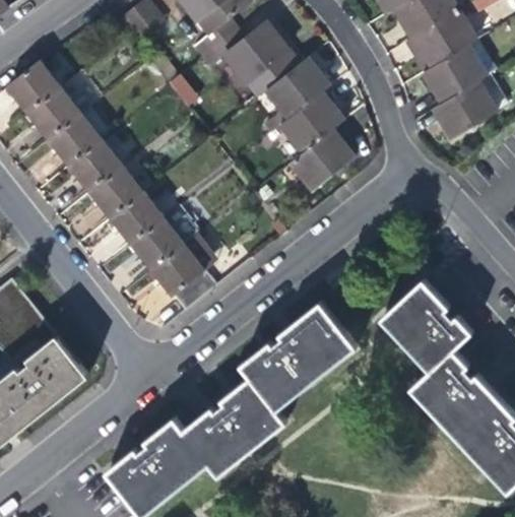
[(199,43),(206,52),(234,29),(228,21),(249,5),(245,0),(177,0),(206,38),(199,43)]
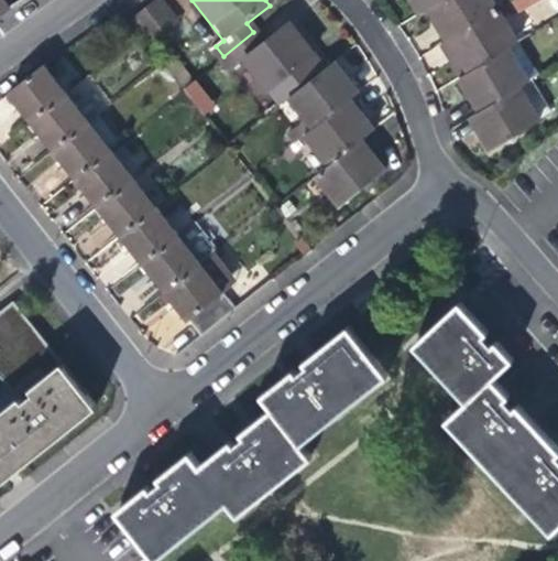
[(403,0),(413,17),(424,11),(441,0),(403,0)]
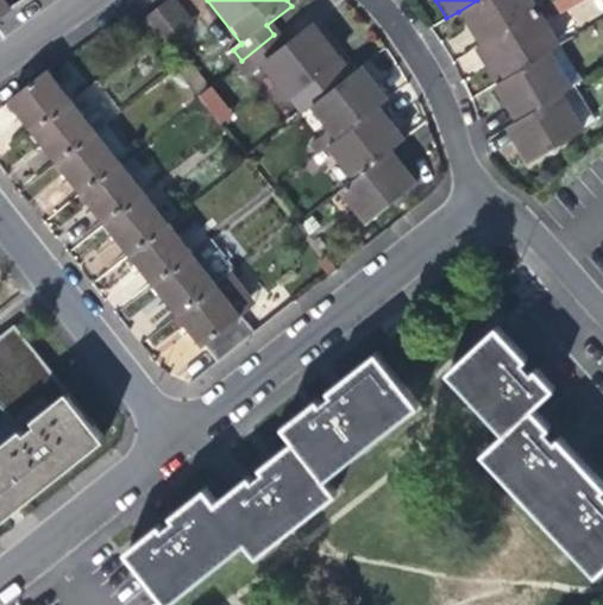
[(525,0),(477,0),(458,12),(471,32),(479,46),(534,14),(525,0)]
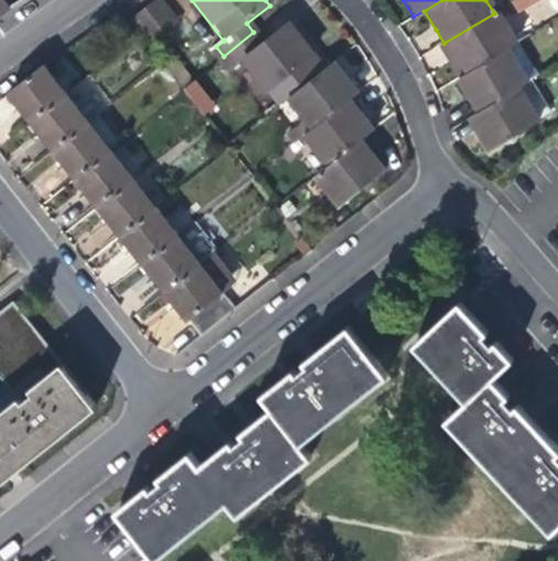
[(175,28),(155,1),(130,21),(150,46),(175,28)]
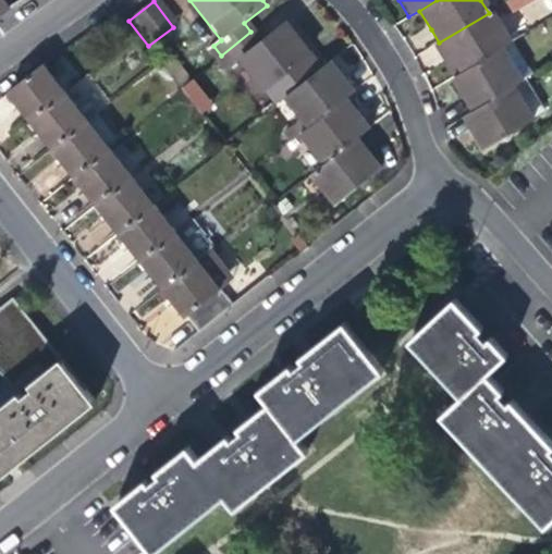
[(504,3),(489,13),(439,42),(450,60),(458,74),(510,44),(523,36),(504,3)]
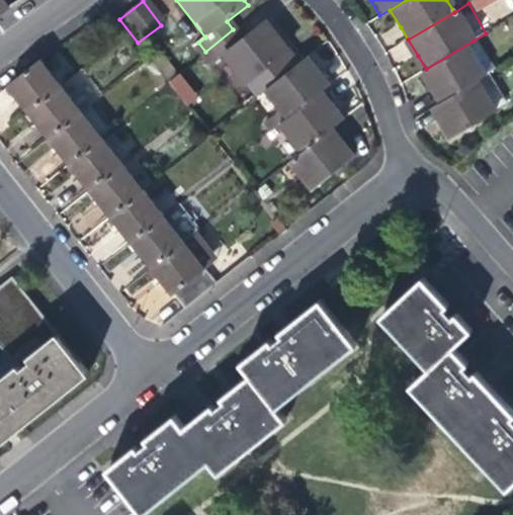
[(253,99),(261,93),(295,66),(280,47),(262,23),(241,40),(233,29),(205,52),(214,62),(221,57),(253,99)]
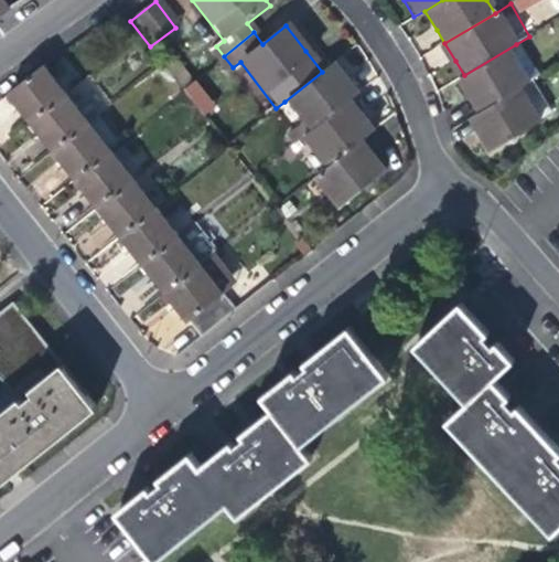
[(536,77),(516,44),(464,75),(454,81),(466,101),(475,114),(529,82),(536,77)]
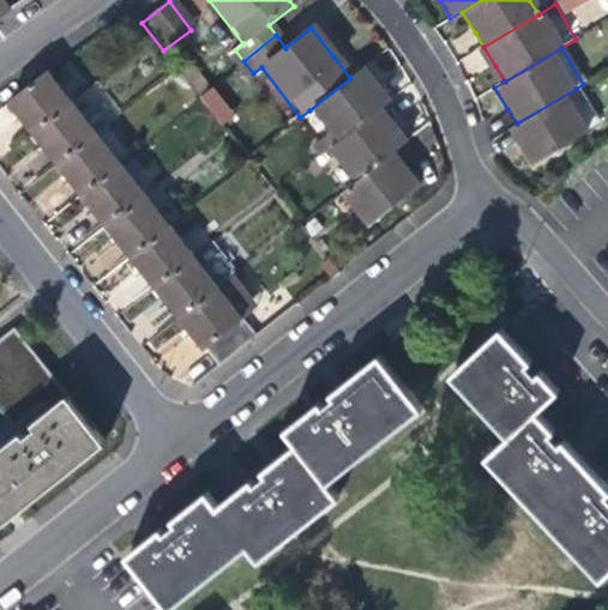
[(309,110),(336,144),(379,109),(386,103),(373,86),(361,70),(350,78),(309,110)]
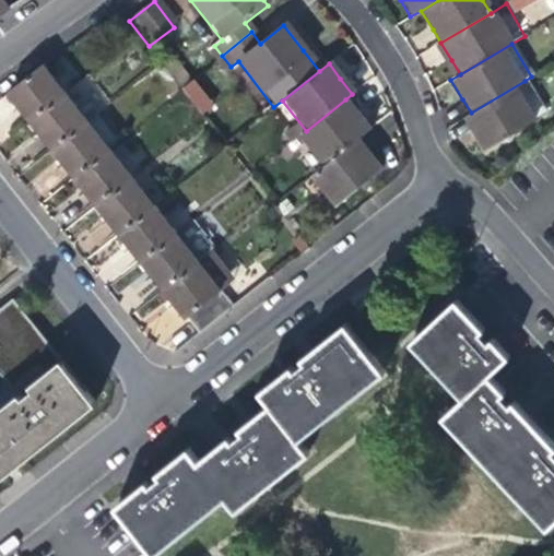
[(61,96),(38,68),(4,95),(20,115),(26,123),(61,96)]
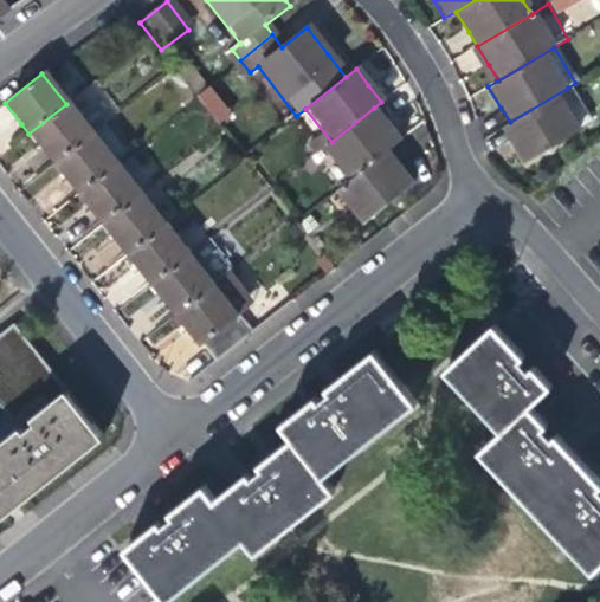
[(205,88),(191,98),(211,128),(226,118),(205,88)]
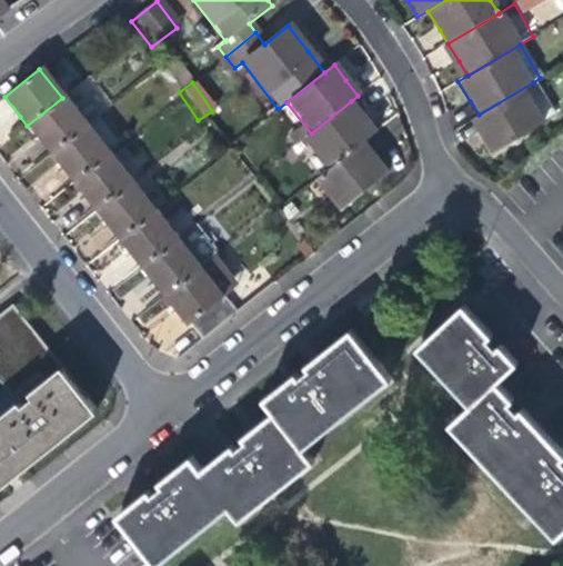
[(553,117),(533,82),(479,115),(470,120),(482,140),(490,155),(553,117)]
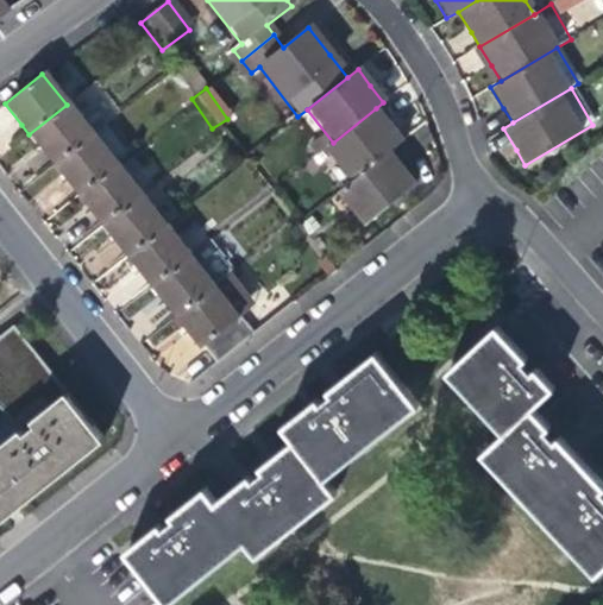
[(92,137),(67,105),(29,134),(48,157),(55,166),(92,137)]
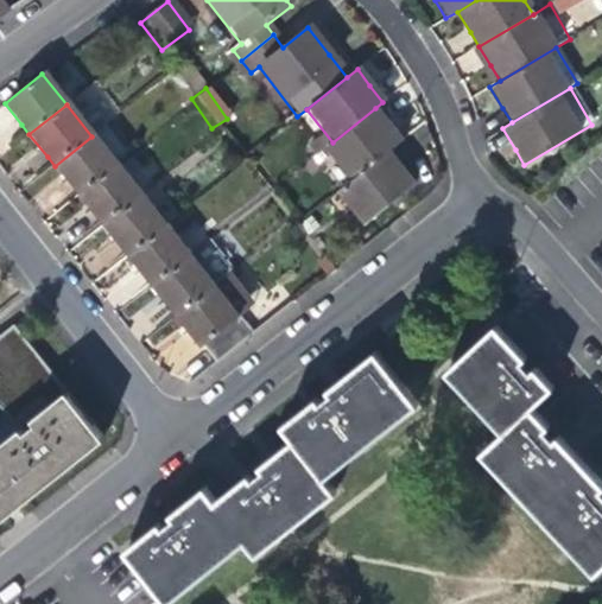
[(323,150),(348,182),(386,152),(400,141),(385,121),(375,108),(333,142),(323,150)]
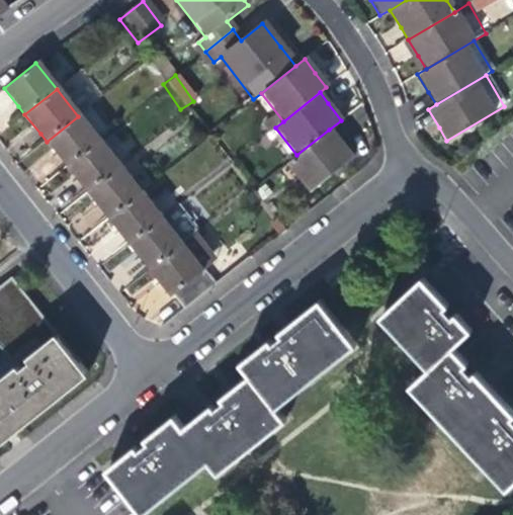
[(87,109),(78,116),(97,141),(106,133),(87,109)]
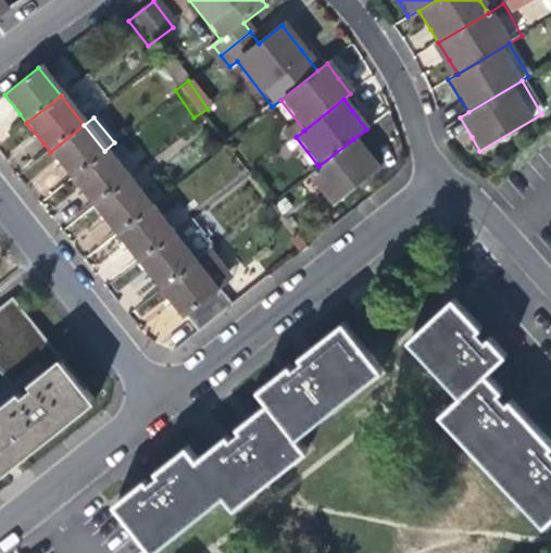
[(104,151),(84,125),(50,152),(62,167),(71,178),(105,152),(104,151)]
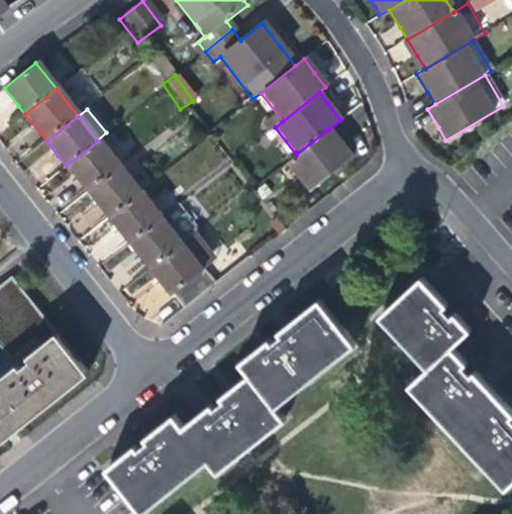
[(339,144),(328,129),(296,155),(285,163),(308,192),(350,159),(339,144)]
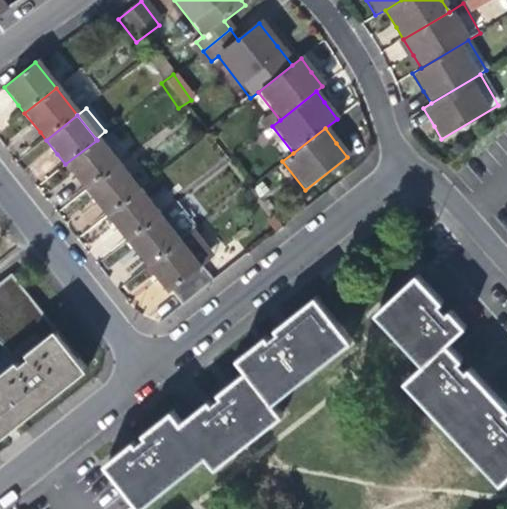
[(99,142),(97,140),(65,164),(77,179),(86,190),(127,157),(109,134),(99,142)]
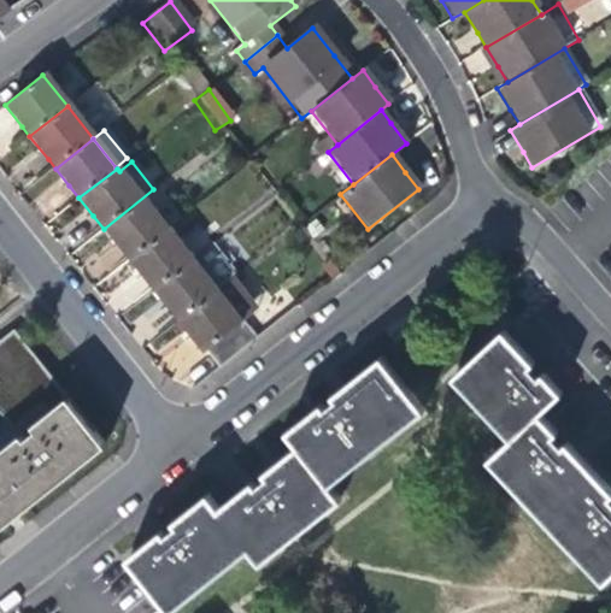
[(178,220),(153,189),(104,229),(118,247),(128,260),(166,230),(178,220)]
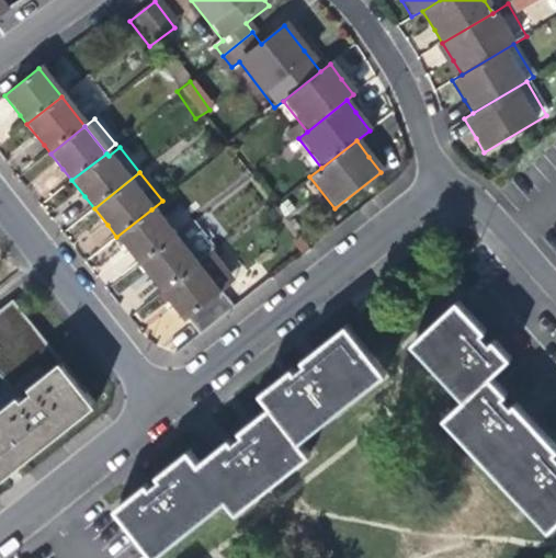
[(160,221),(151,209),(116,237),(132,254),(139,265),(191,225),(177,208),(160,221)]
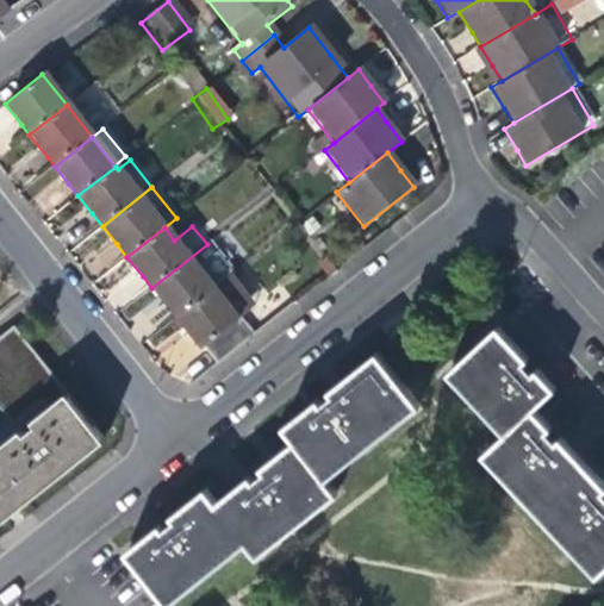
[(230,273),(207,244),(151,288),(166,306),(174,317),(211,287),(230,273)]
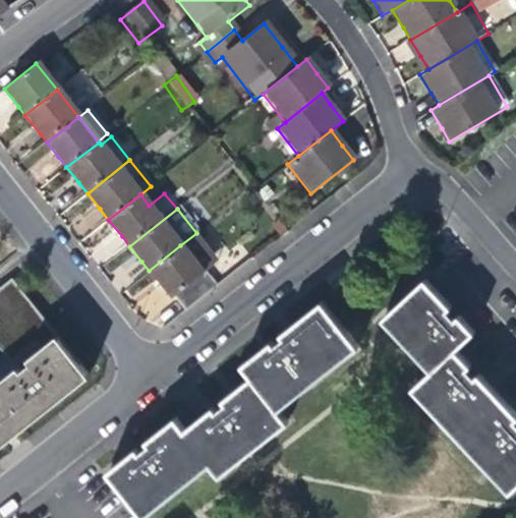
[(203,274),(180,245),(149,271),(160,285),(171,298),(203,274)]
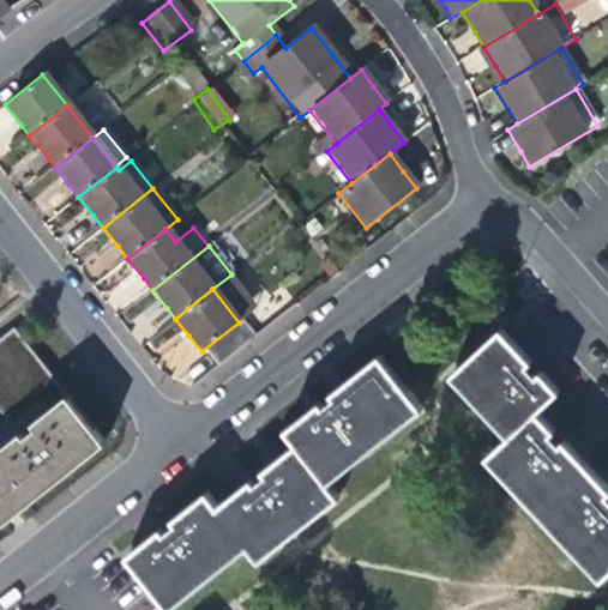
[(0,447),(17,435),(20,440),(32,430),(29,424),(62,398),(10,331),(0,338),(0,418),(8,429),(10,430),(0,439),(0,447)]
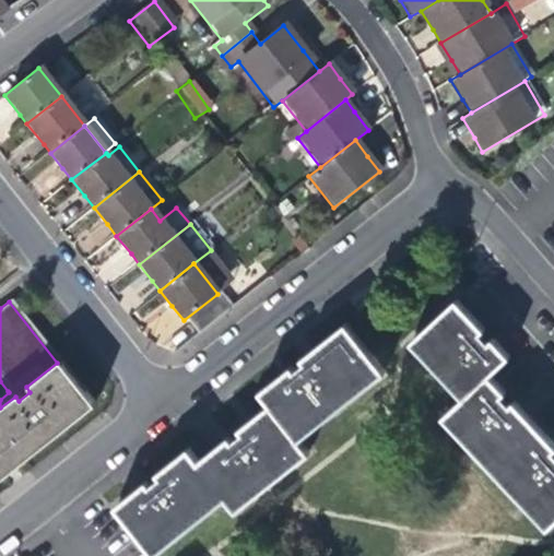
[(459,401),(485,377),(504,359),(488,342),(485,344),(481,339),(476,334),(479,332),(452,302),(407,344),(459,401)]
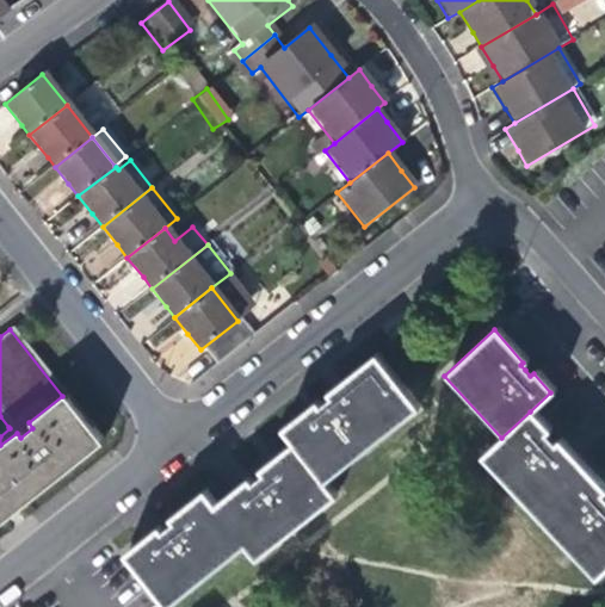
[(281,431),(291,444),(322,483),(414,410),(374,358),(327,395),(329,397),(323,402),(316,407),(314,404),(281,431)]
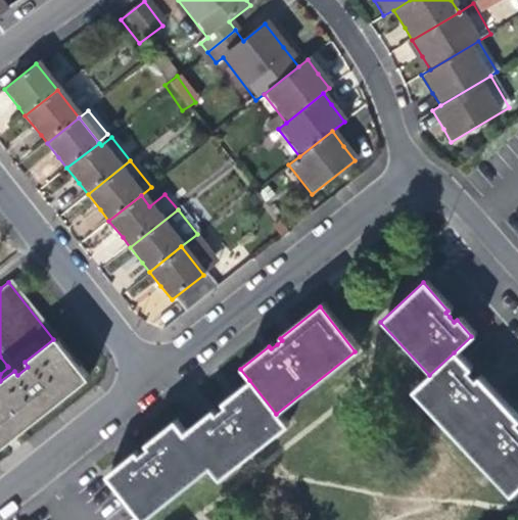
[(0,446),(56,403),(86,379),(53,339),(25,362),(28,367),(17,375),(14,371),(0,381),(0,446)]
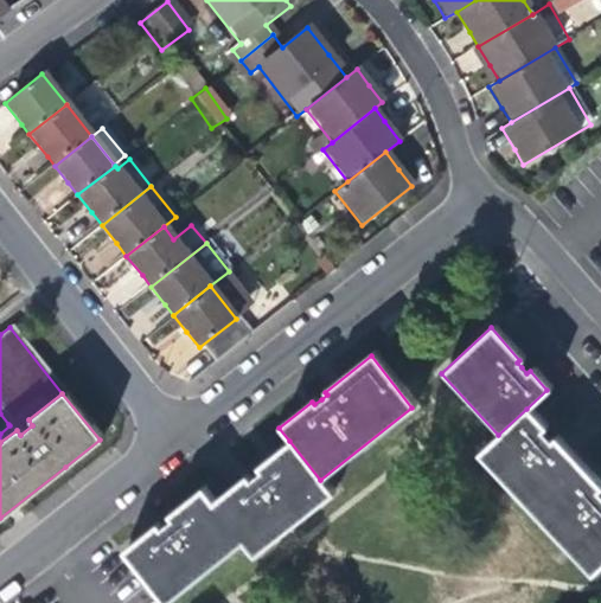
[(542,427),(526,409),(498,435),(478,454),(589,576),(600,564),(600,496),(595,491),(598,487),(554,438),(550,442),(544,435),(538,430),(542,427)]
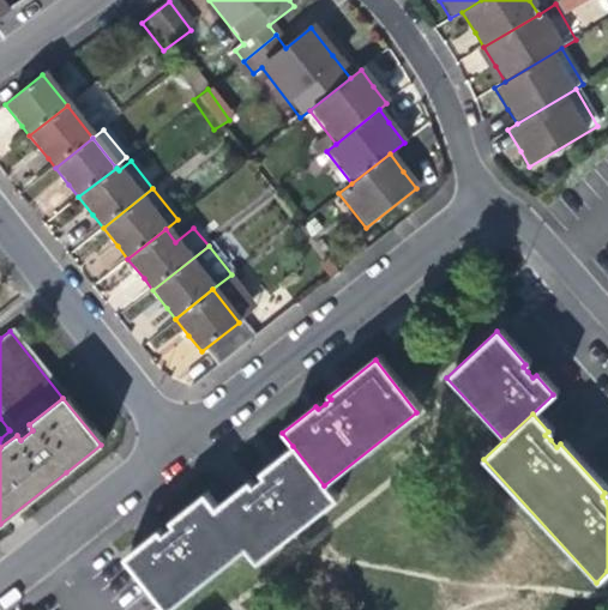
[(8,429),(0,435),(0,439),(10,430),(8,429)]
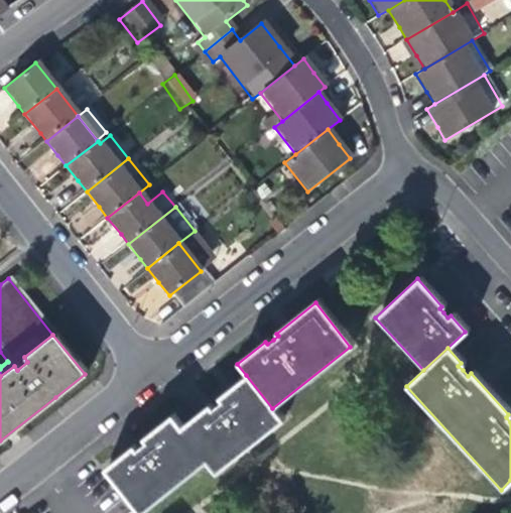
[(281,419),(272,408),(246,375),(218,398),(221,401),(215,405),(210,409),(207,406),(179,427),(170,416),(142,438),(144,440),(139,445),(134,450),(132,446),(103,470),(137,512),(142,512),(206,462),(215,473),(281,419)]
